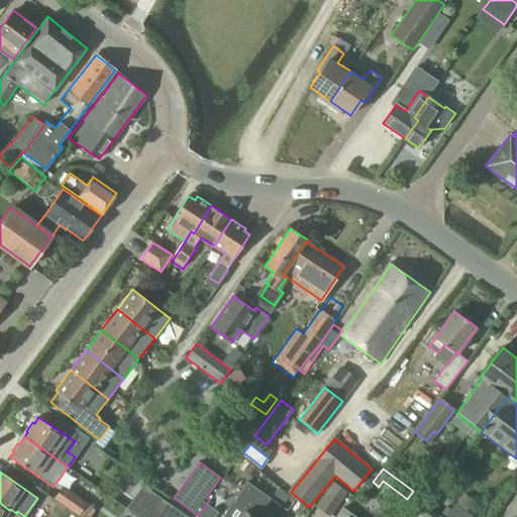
[(223,516),(224,516),(257,516),(271,499),(247,482),(223,516)]
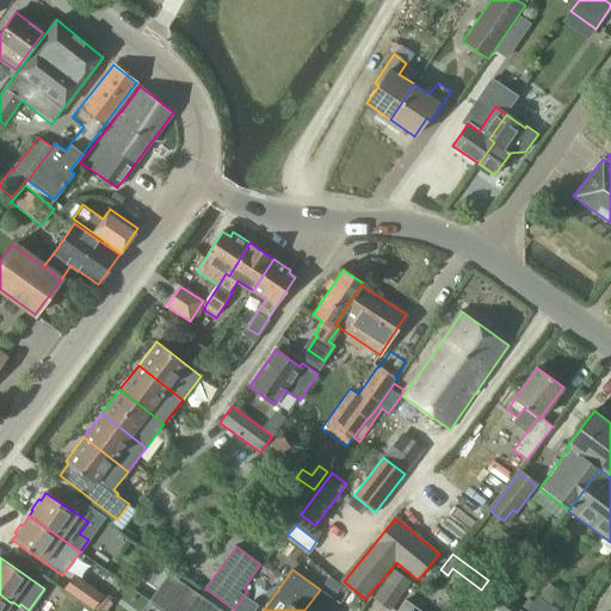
[(411,581),(395,569),(374,598),(389,610),(411,581)]
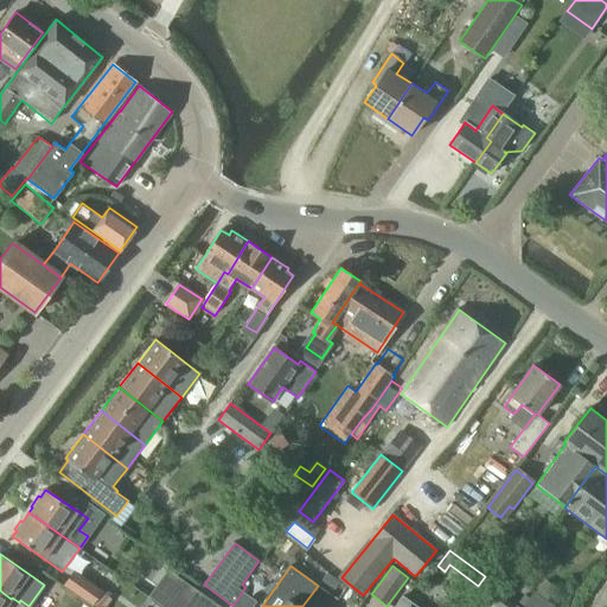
[(64,586),(91,605),(101,592),(74,573),(64,586)]
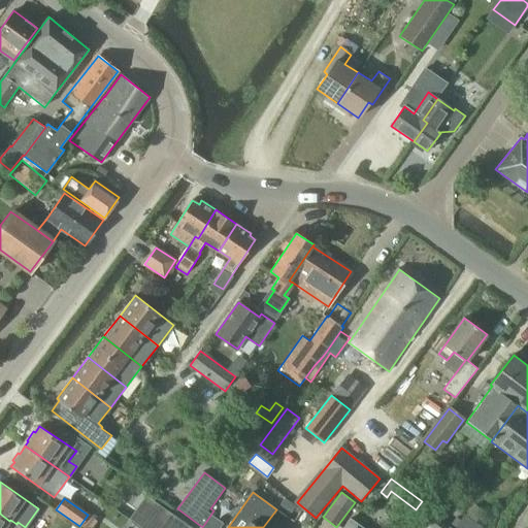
[(471,504),(465,514),(455,526),(457,527),(485,527),(486,527),(476,522),(484,513),(471,504)]
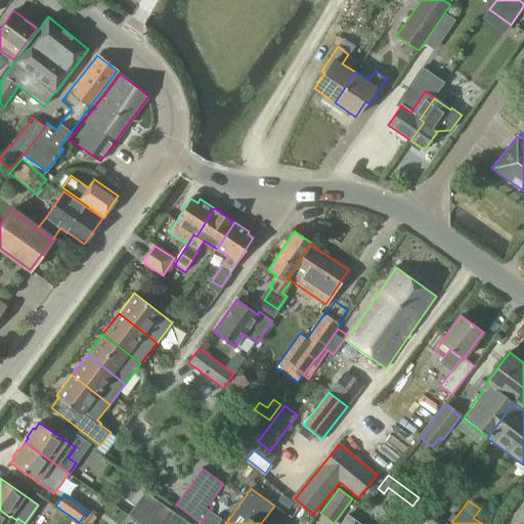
[(188,523),(191,520),(169,506),(157,523),(188,523)]
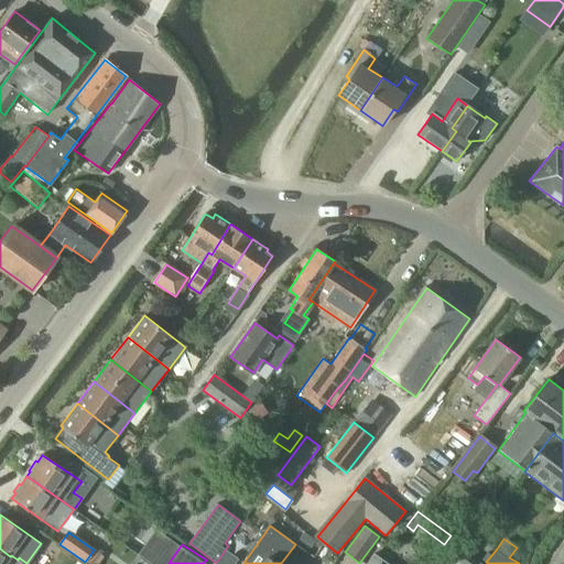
[(235,551),(228,545),(219,559),(226,563),(236,563),(239,560),(232,554),(235,551)]
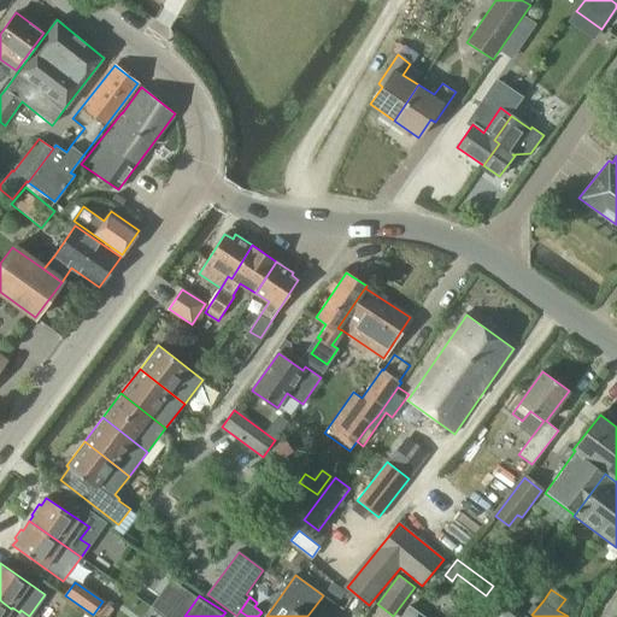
[(0,600),(0,616),(30,616),(29,616),(21,610),(19,612),(12,607),(11,609),(0,600)]
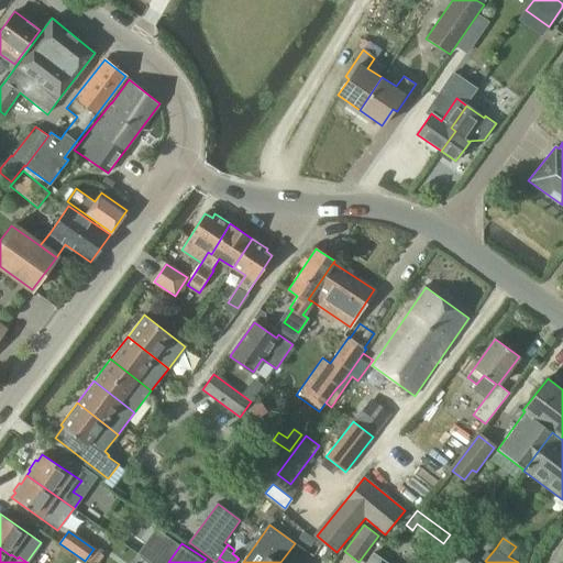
[(474,562),(476,560),(463,550),(457,559),(463,562),(474,562)]
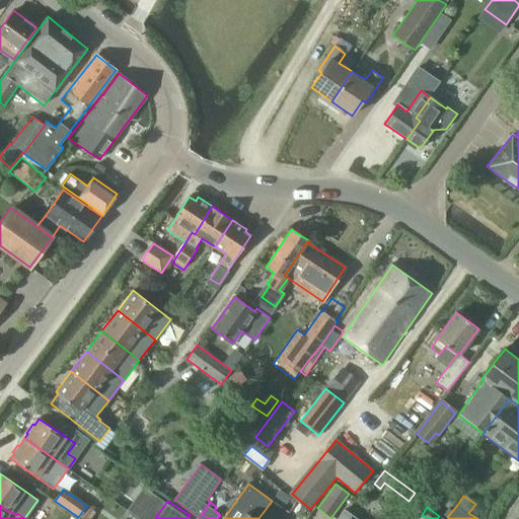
[(336,518),(358,518),(344,509),(336,518)]
